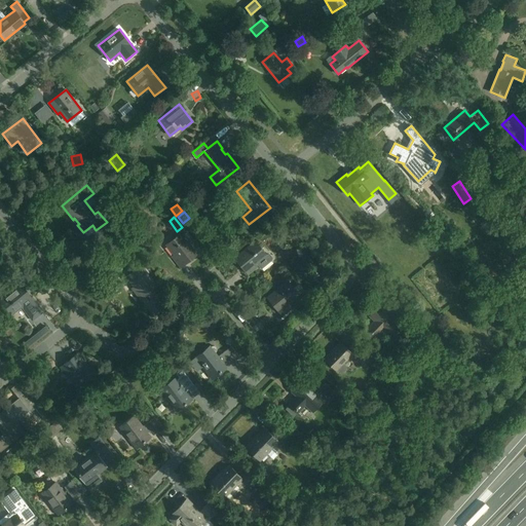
[(181,267),(197,254),(181,233),(166,245),(174,254),(172,256),(181,267)]
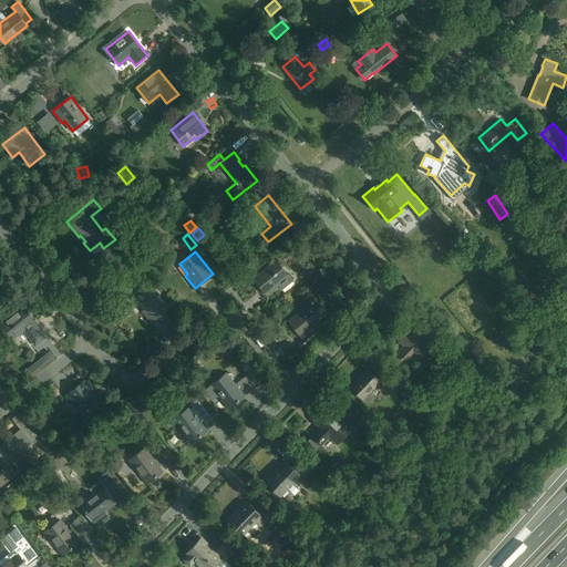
[(287,274),(286,275),(274,260),(253,279),(268,297),(279,287),(281,290),(292,281),(295,278),(290,274),(287,274)]
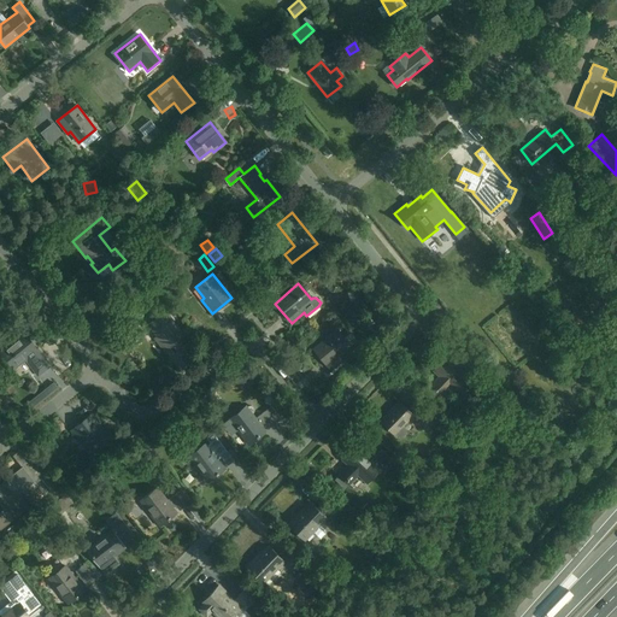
[(164,351),(184,335),(164,311),(156,318),(152,315),(137,325),(151,341),(154,339),(164,351)]
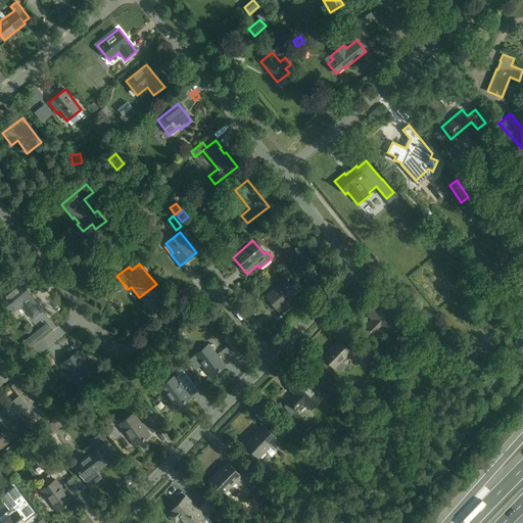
[(298,293),(297,293),(302,289),(297,282),(292,286),(286,280),(266,296),(280,313),(291,303),(289,300),(298,293)]
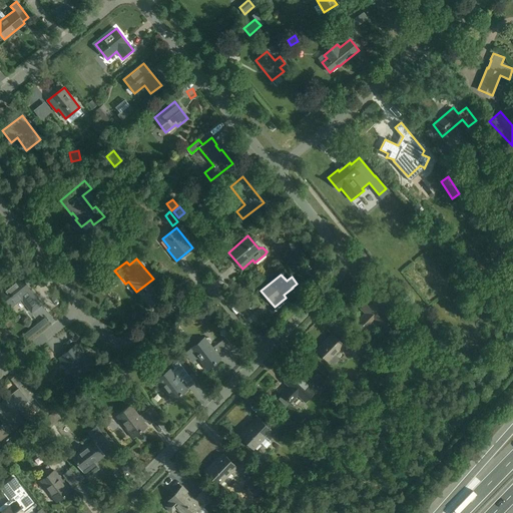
[(42,304),(33,293),(20,277),(0,293),(11,307),(20,299),(31,313),(42,304)]
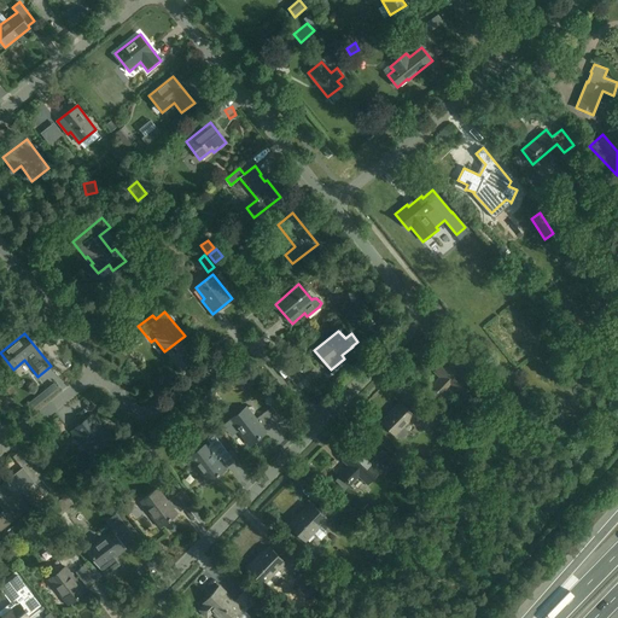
[(435,371),(441,377),(432,386),(442,396),(450,386),(458,394),(470,382),(455,368),(467,356),(455,345),(444,357),(445,360),(435,371)]
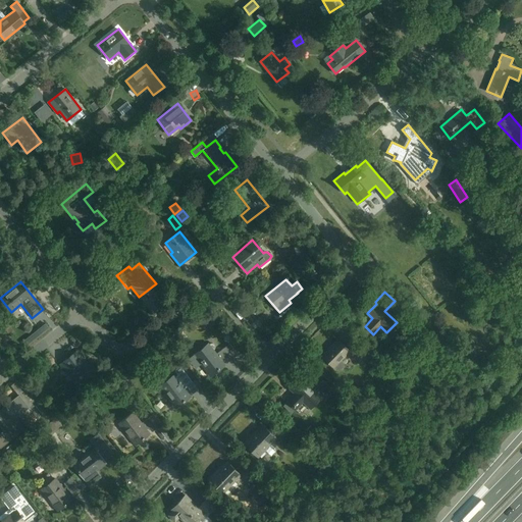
[(229,333),(223,337),(227,343),(233,338),(229,333)]
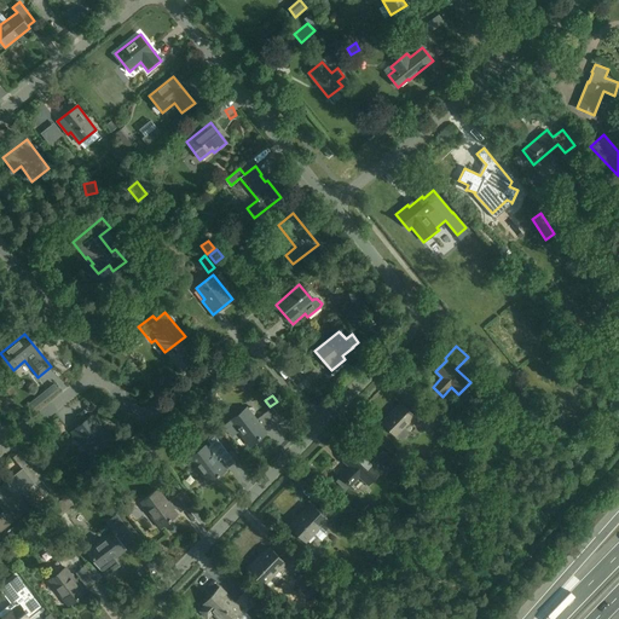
[(404,427),(415,416),(401,403),(393,411),(394,412),(383,423),(397,435),(399,439),(404,439),(408,435),(408,431),(404,427)]
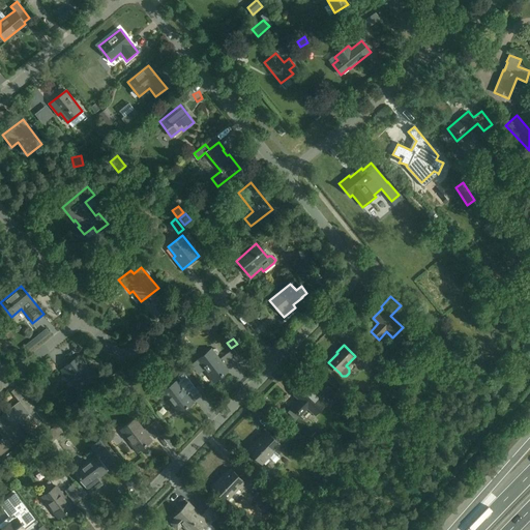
[(359,348),(354,353),(366,364),(372,359),(359,348)]
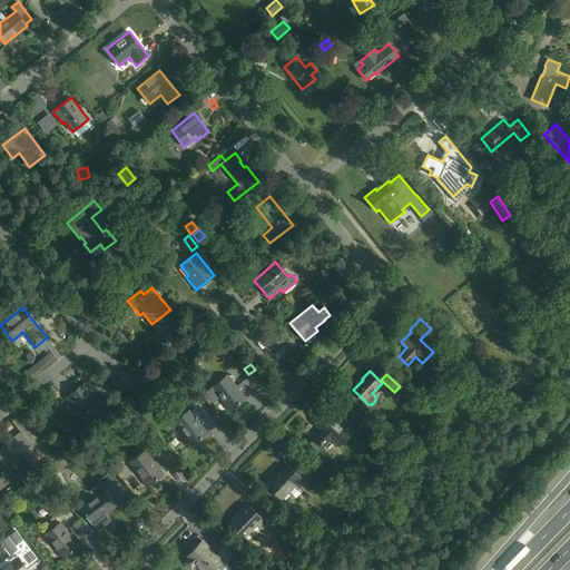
[(231,375),(228,376),(227,375),(206,393),(213,402),(219,396),(229,411),(245,399),(242,393),(245,391),(239,384),(236,386),(233,382),(234,381),(235,379),(233,375),(231,375)]
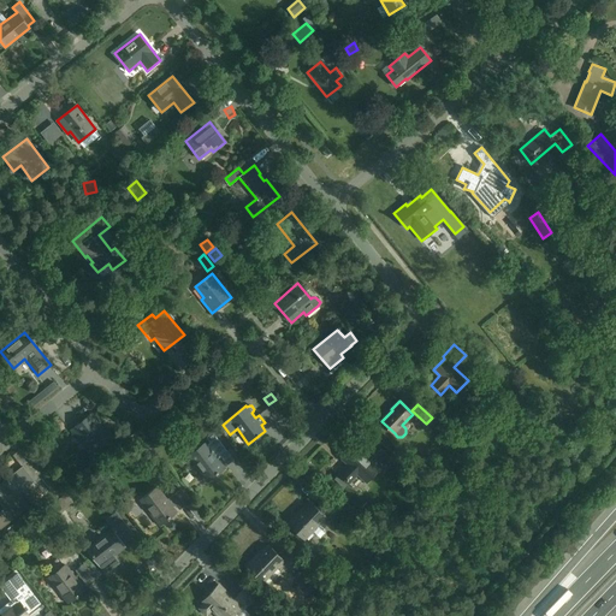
[(265,422),(268,427),(280,418),(271,406),(259,415),(265,422)]
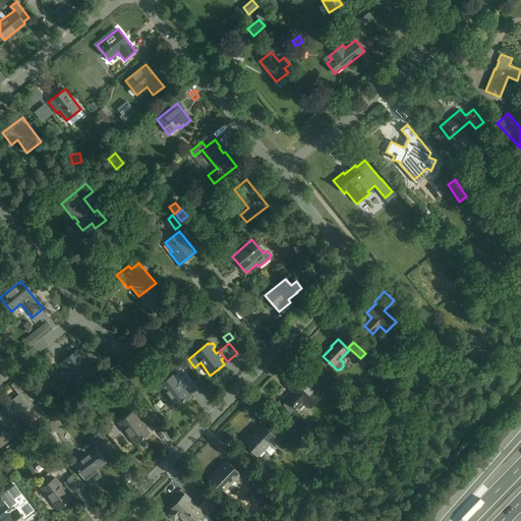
[(93,370),(77,351),(60,364),(68,373),(70,372),(78,382),(93,370)]
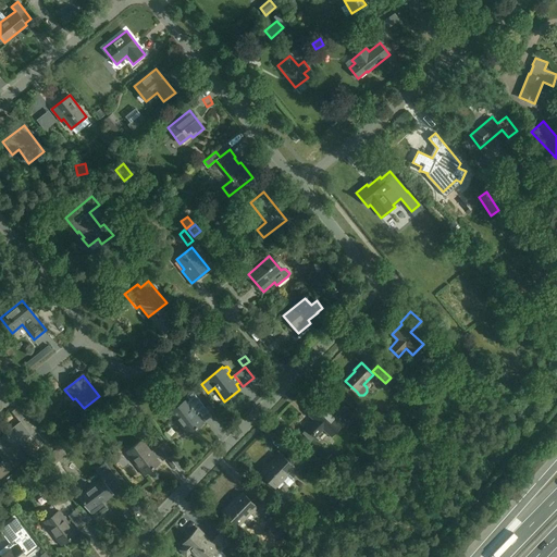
[(138,385),(133,390),(137,394),(143,391),(138,385)]
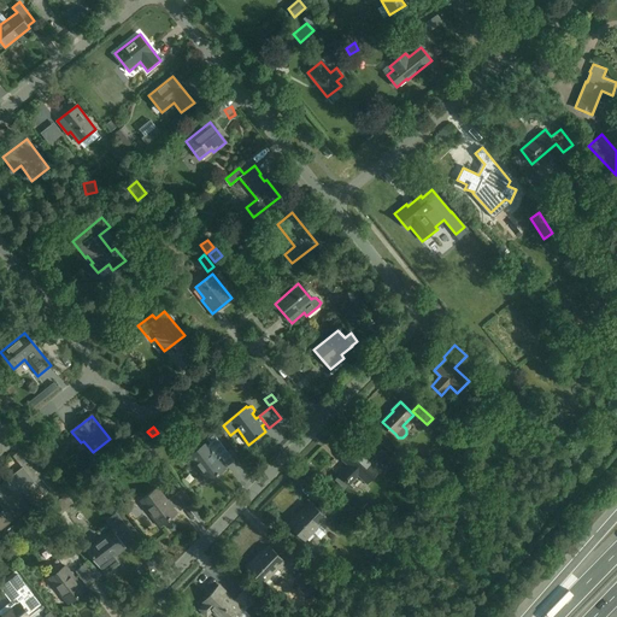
[(207,481),(224,468),(215,456),(218,453),(221,456),(227,451),(212,433),(206,438),(210,442),(206,446),(205,444),(188,457),(207,481)]
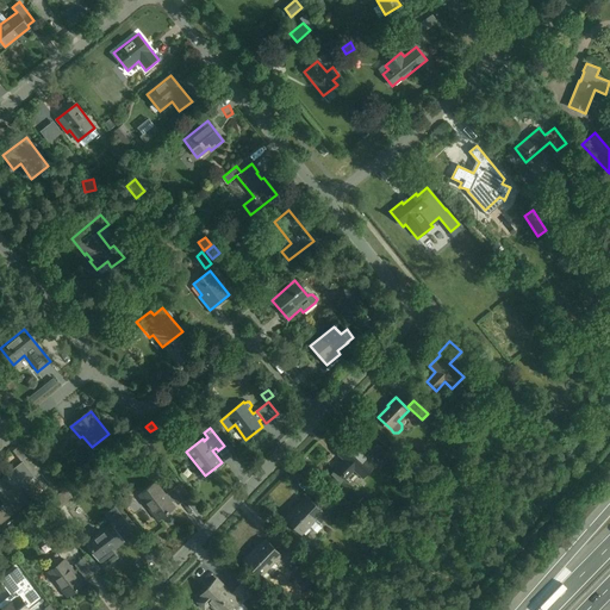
[(377,443),(366,455),(352,442),(340,454),(346,460),(337,468),(346,478),(355,470),(363,477),(374,466),(375,467),(387,454),(377,443)]
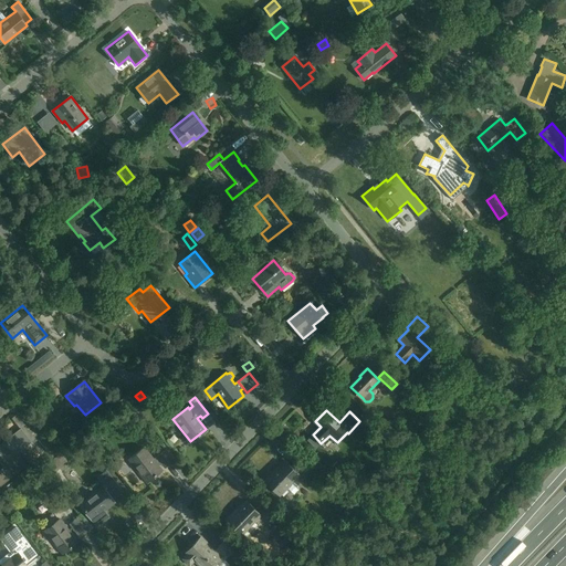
[(8,441),(7,439),(0,444),(0,461),(4,467),(0,470),(0,485),(0,486),(13,477),(11,474),(19,468),(21,465),(23,461),(23,458),(22,453),(21,451),(35,439),(37,440),(43,436),(31,420),(21,429),(18,425),(20,429),(13,435),(14,436),(8,441)]
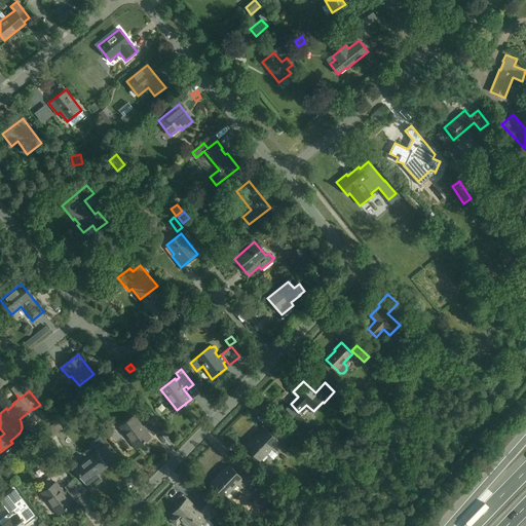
[(155,416),(142,426),(135,416),(120,427),(136,448),(150,437),(146,431),(149,429),(153,435),(163,426),(155,416)]
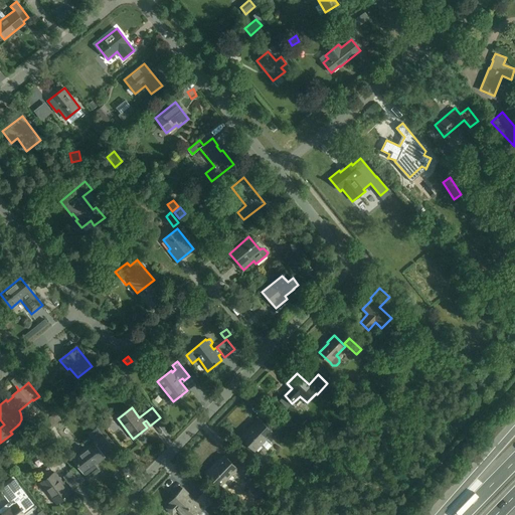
[(272,443),(268,439),(273,434),(276,437),(284,428),(272,417),(264,425),(258,419),(251,426),(252,427),(248,432),(247,431),(241,437),(255,451),(261,446),(265,450),(268,450),(272,445),(272,443)]
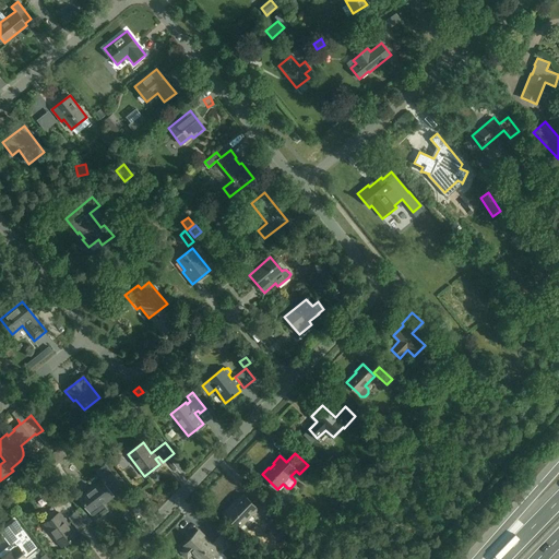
[(49,467),(57,462),(50,454),(44,460),(49,467)]
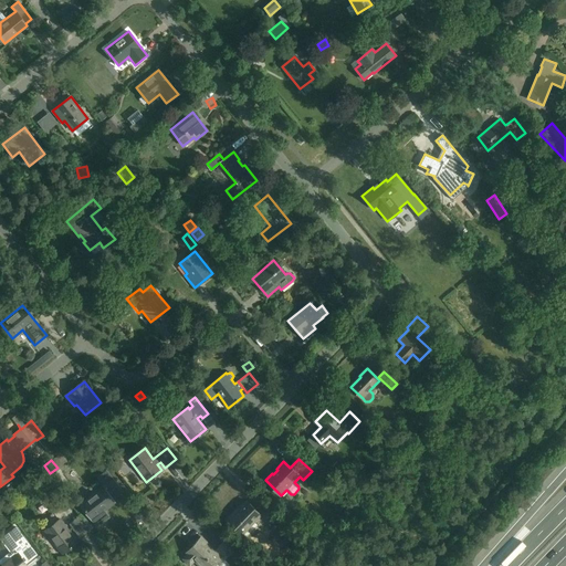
[(124,492),(114,479),(108,483),(118,495),(124,492)]
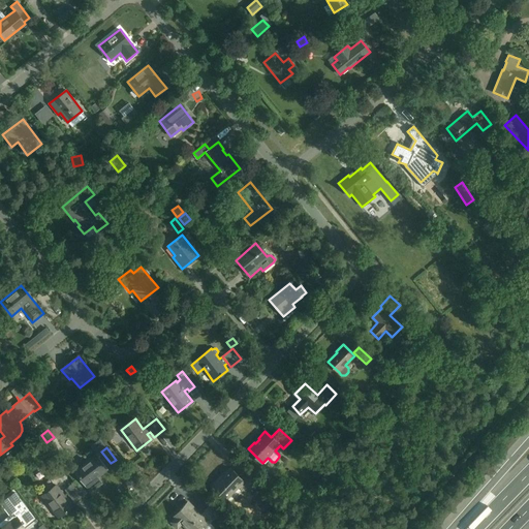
[(96,455),(74,471),(91,492),(102,484),(97,476),(106,469),(96,455)]
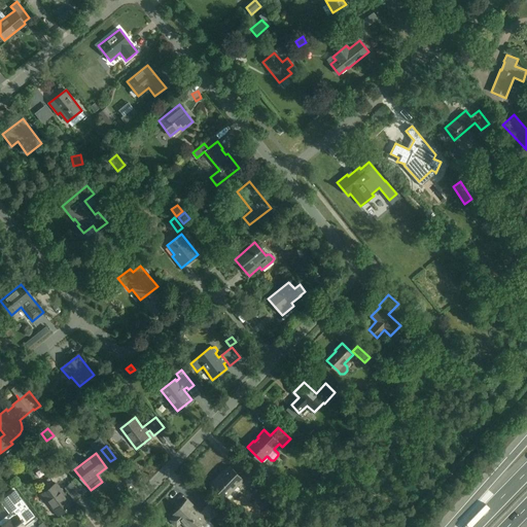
[(255,487),(259,482),(245,467),(237,476),(227,466),(221,472),(222,473),(218,479),(217,478),(210,484),(225,498),(226,497),(230,500),(234,496),(235,498),(242,491),(237,487),(243,481),(246,484),(249,481),(255,487)]
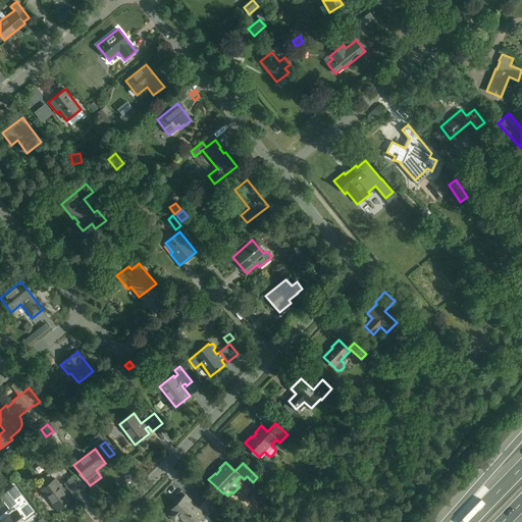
[(71,499),(55,479),(42,489),(57,510),(71,499)]
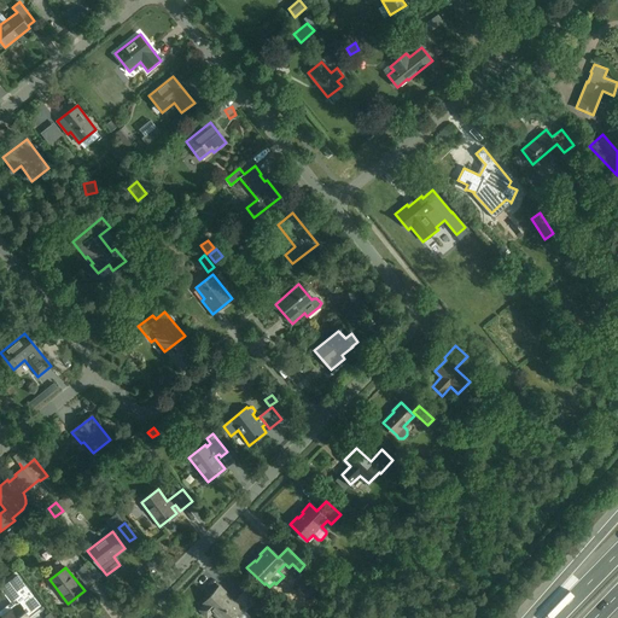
[(94,583),(87,573),(82,567),(75,572),(88,588),(94,583)]
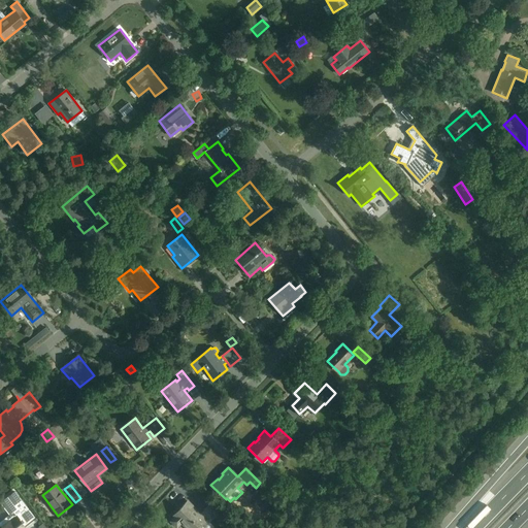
[(25,527),(24,526),(35,517),(14,491),(6,497),(17,509),(0,522),(0,525),(1,526),(0,527),(25,527)]
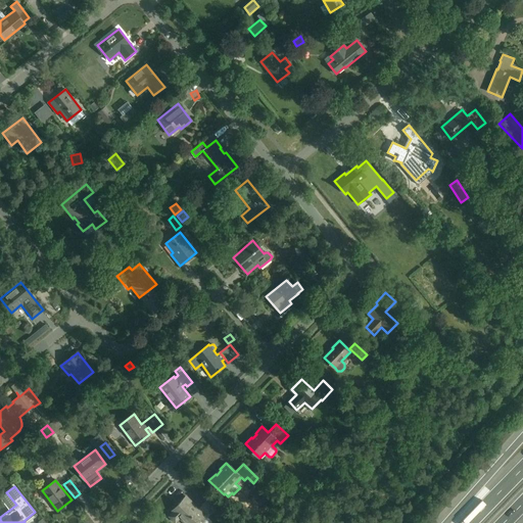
[(186,496),(173,511),(173,512),(169,516),(176,522),(180,518),(185,522),(195,522),(204,515),(206,517),(215,510),(216,511),(221,506),(211,495),(198,509),(197,508),(196,509),(192,505),(193,504),(186,496)]
